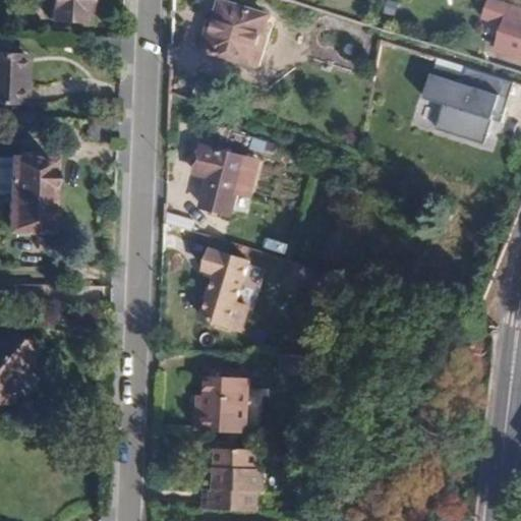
[(53,0),(53,18),(81,19),(82,7),(90,7),(89,0),(53,0)]
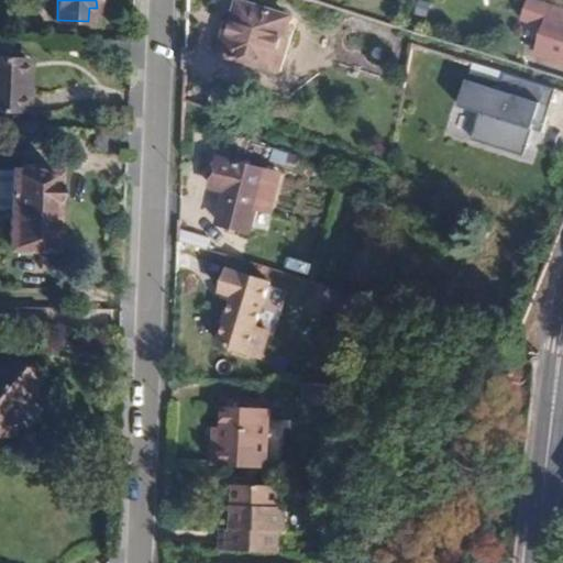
[(562,8),(536,0),(531,0),(526,20),(549,26),(539,54),(562,61),(562,8)]
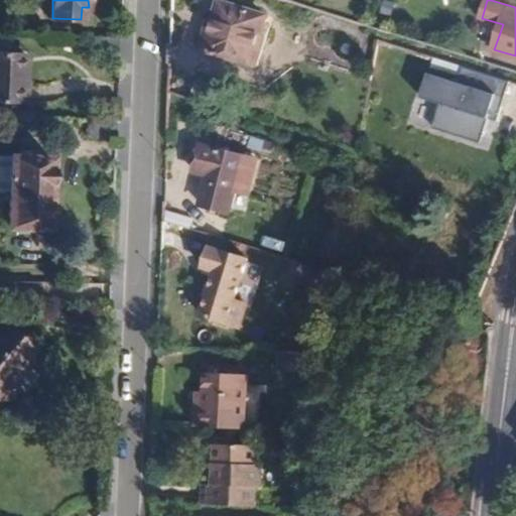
[(222,3),(208,50),(254,63),(268,16),(222,3)]
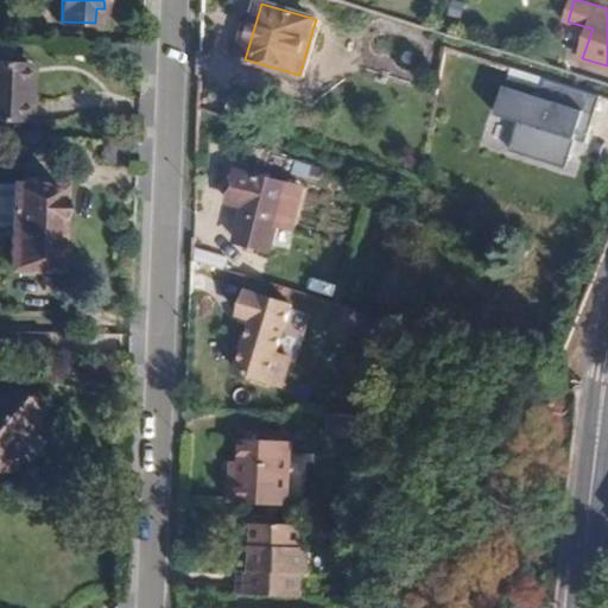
[(0,95),(1,96),(0,100),(0,118),(32,119),(33,95),(27,95),(29,59),(0,58),(0,95)]
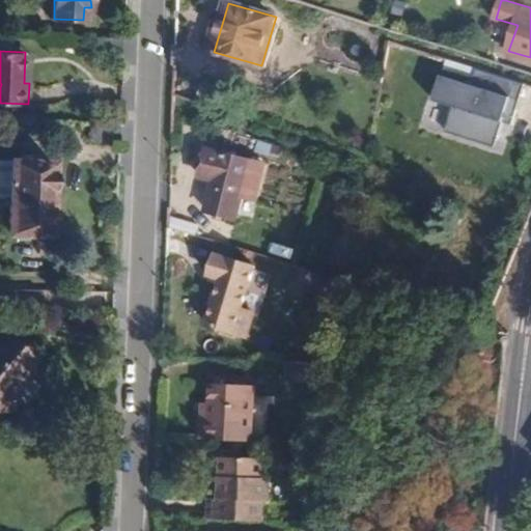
[(523,84),(446,61),(431,100),(453,106),(448,130),(497,146),(504,122),(512,123),(523,84)]
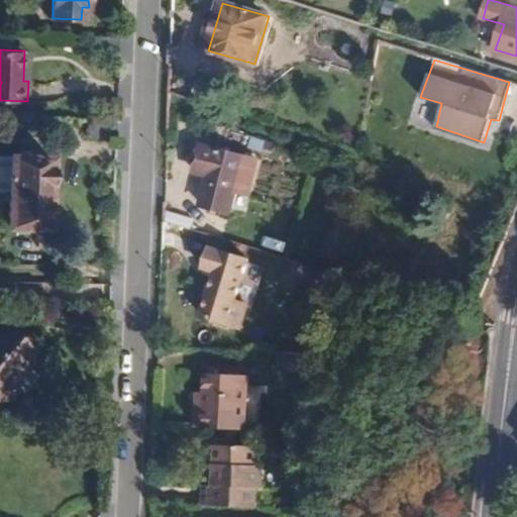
[(195,173),(209,177),(200,204),(230,213),(246,160),(203,145),(195,173)]
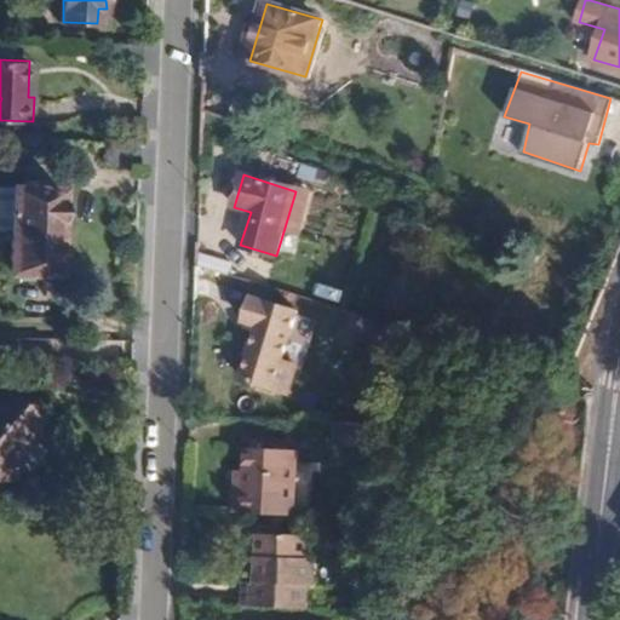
[(15,187),(12,228),(61,229),(63,188),(15,187)]
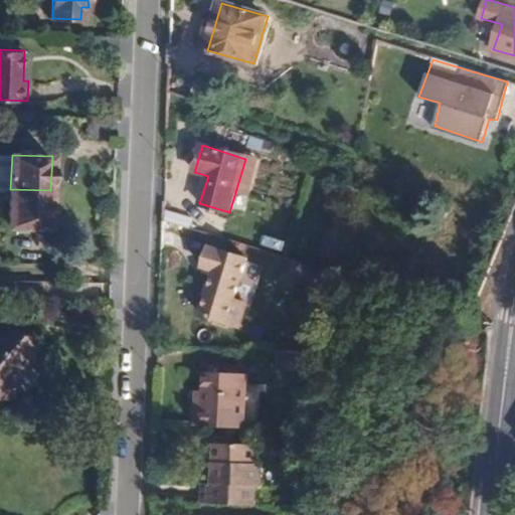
[(10,189),(9,226),(49,227),(50,190),(10,189)]
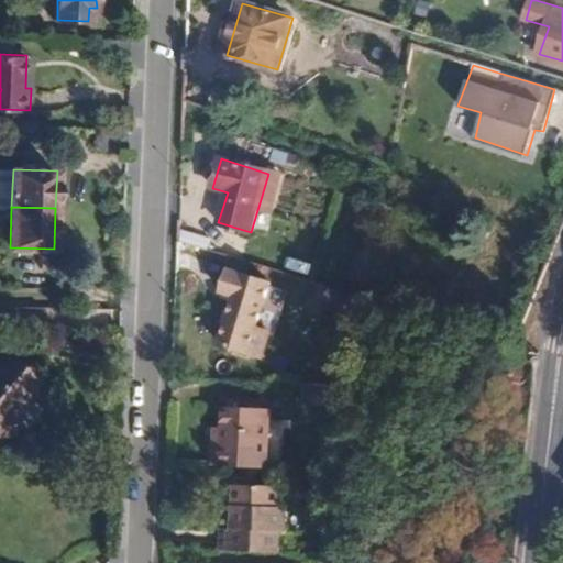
[(242,272),(235,291),(246,296),(230,343),(256,352),(279,284),(242,272)]
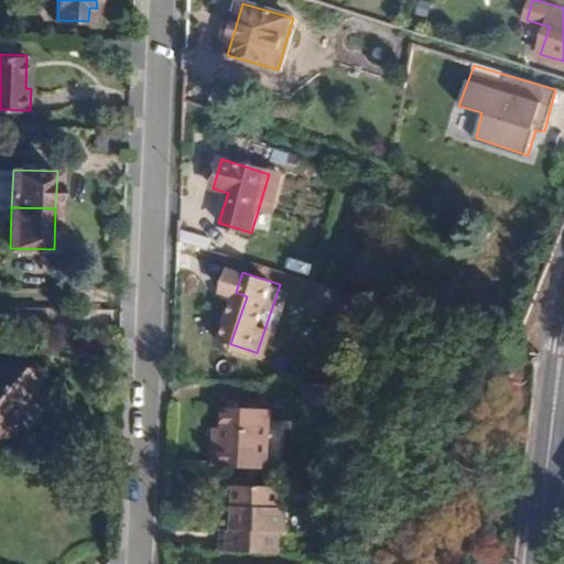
[(325,291),(318,307),(344,317),(350,300),(325,291)]
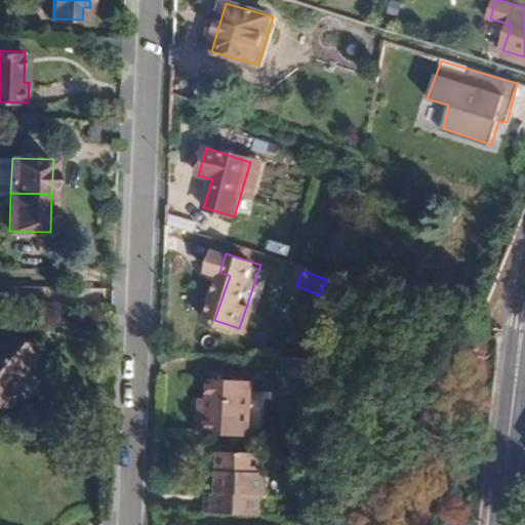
[(0,332),(0,404),(12,405),(13,379),(38,354),(6,326),(0,332)]
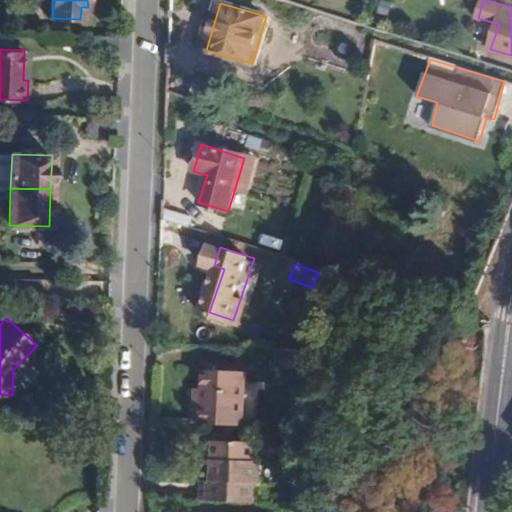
[(278,350),(278,369),(323,371),(324,352),(278,350)]
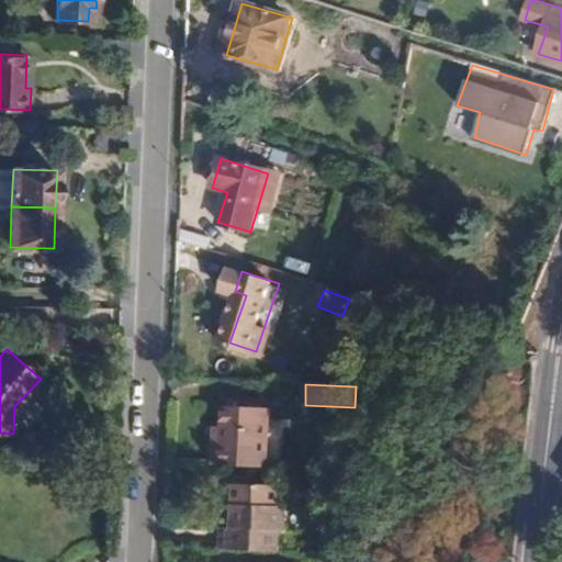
[(215,427),(214,465),(267,469),(268,409),(226,407),(225,427),(215,427)]
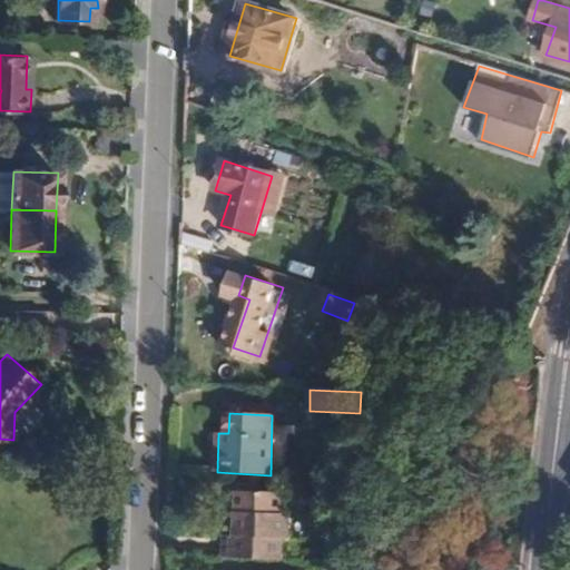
[(248,514),(248,538),(242,538),(226,538),(226,558),(290,560),(291,541),(296,541),(297,517),(292,517),(292,494),(243,493),(243,514),(248,514)]
